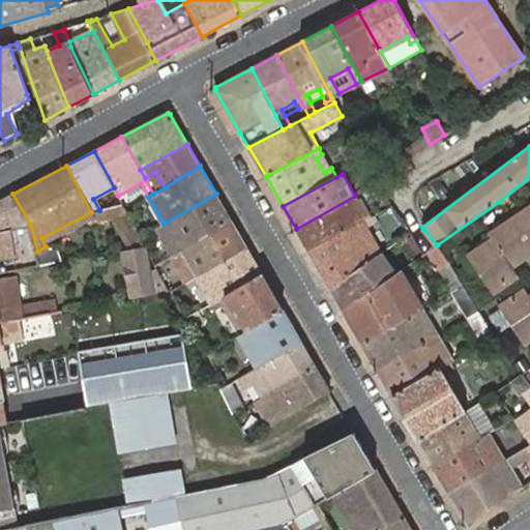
[(0,200),(0,232),(11,230),(31,226),(12,194),(0,200)]
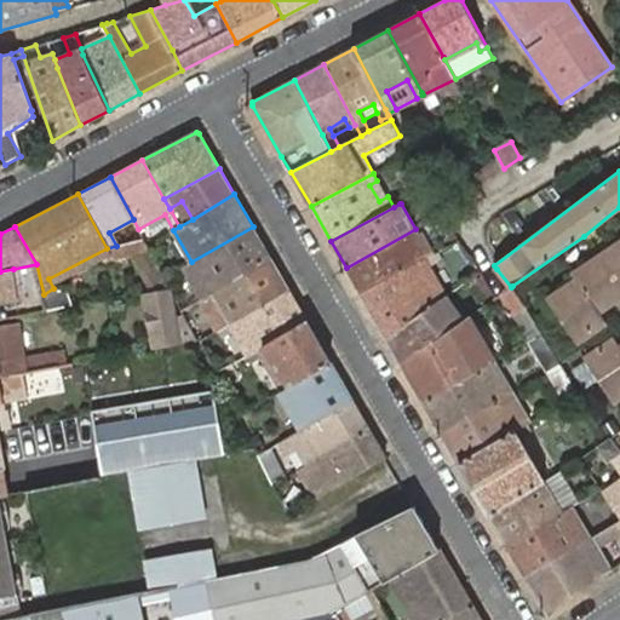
[(271,258),(253,227),(191,262),(187,264),(205,296),(211,293),(271,258)]
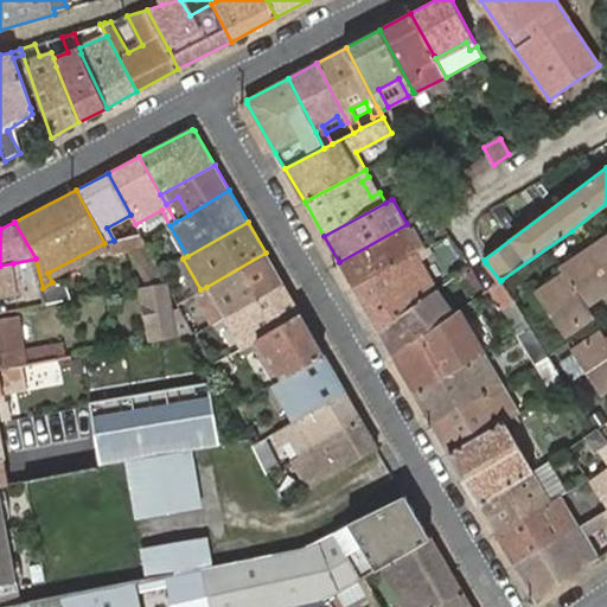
[(339,262),(353,287),(417,253),(425,249),(420,240),(414,243),(406,248),(398,237),(408,232),(410,231),(407,224),(339,262)]
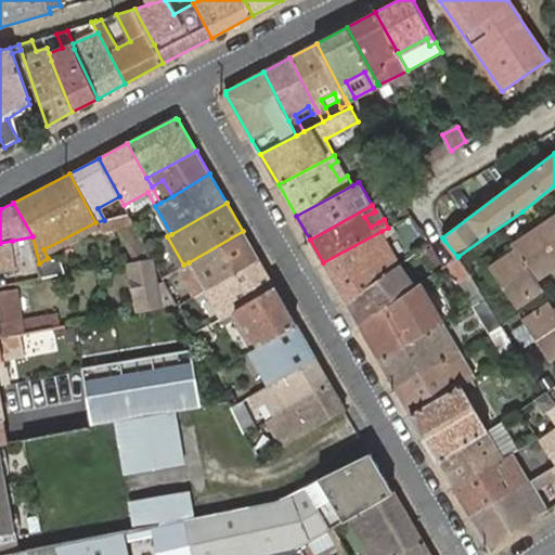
[(371,227),(378,222),(373,213),(364,217),(371,227)]
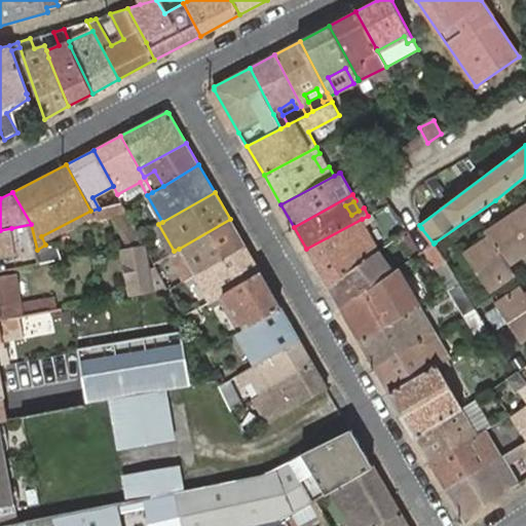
[(126,212),(124,209),(122,202),(99,209),(90,211),(95,217),(118,213),(126,212)]
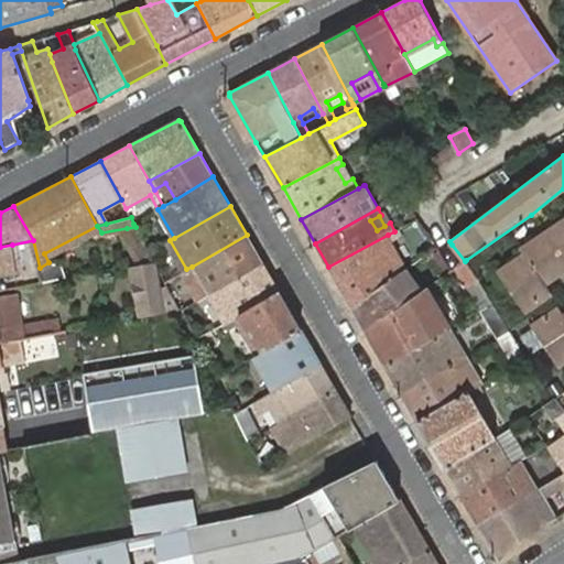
[(563,221),(549,232),(563,256),(563,221)]
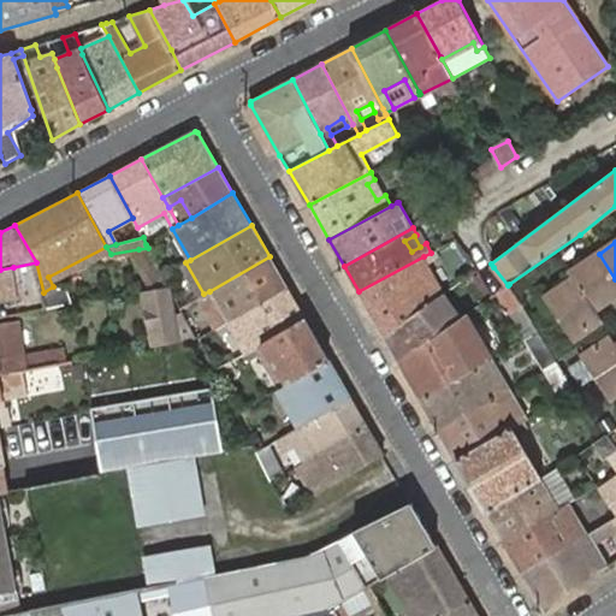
[(164,276),(148,248),(138,249),(159,288),(169,286),(164,276)]
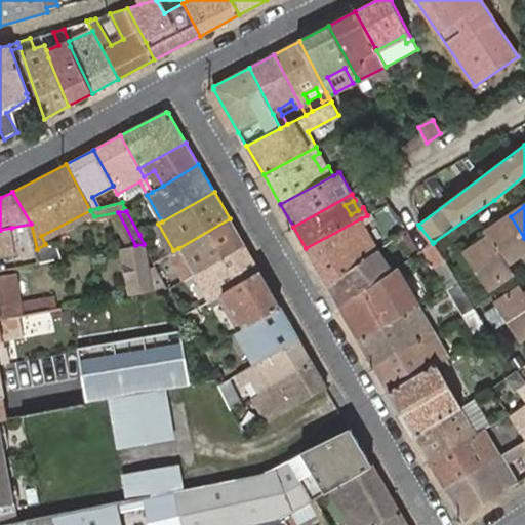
[(486,232),(490,237),(509,264),(524,252),(524,238),(511,216),(486,232)]
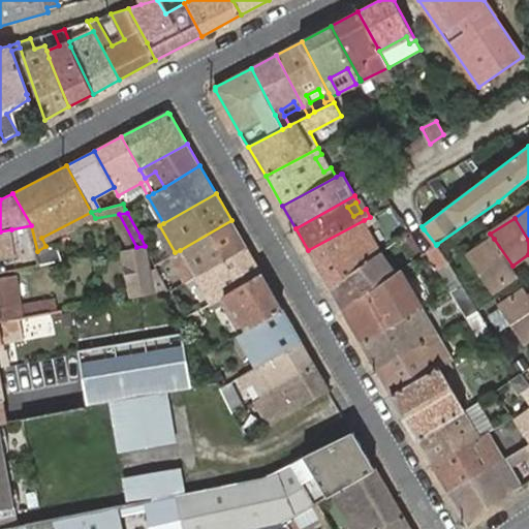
[(246,246),(231,220),(180,250),(175,252),(172,254),(187,281),(194,277),(195,276),(246,246)]
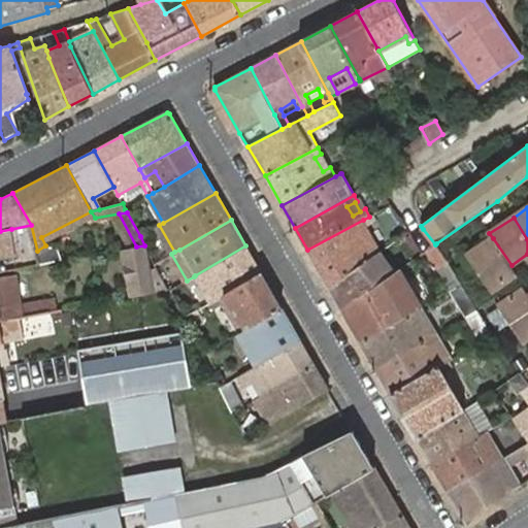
[(307,250),(330,287),(380,252),(381,252),(377,246),(369,252),(363,241),(372,236),(363,220),(307,250)]
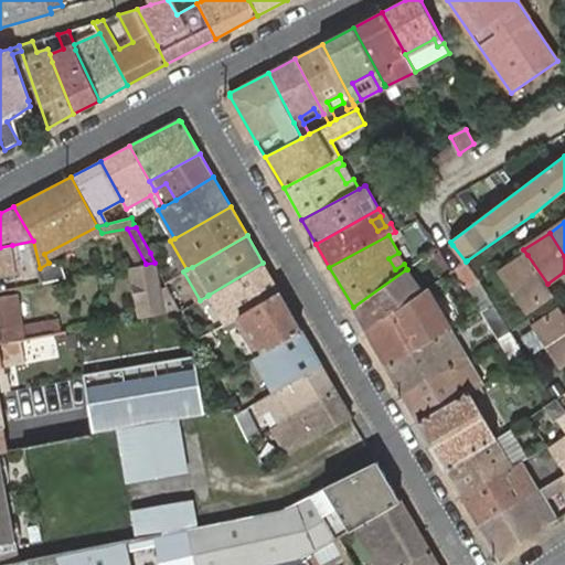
[(0,273),(16,270),(12,245),(0,247),(0,273)]
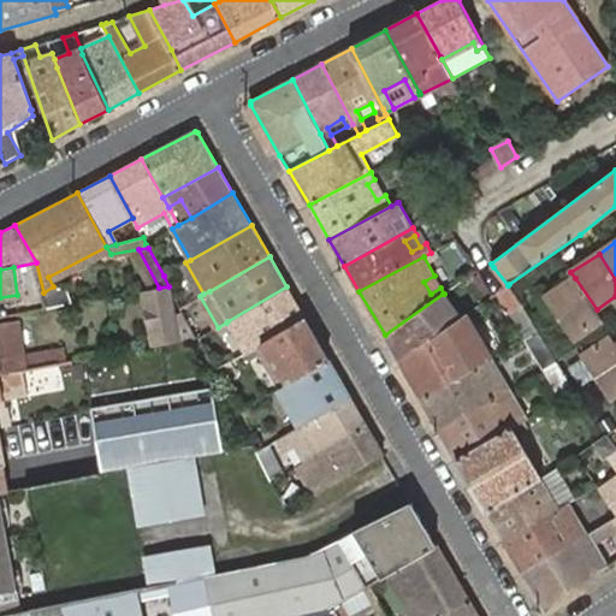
[(484,274),(496,292),(508,285),(493,267),(484,274)]
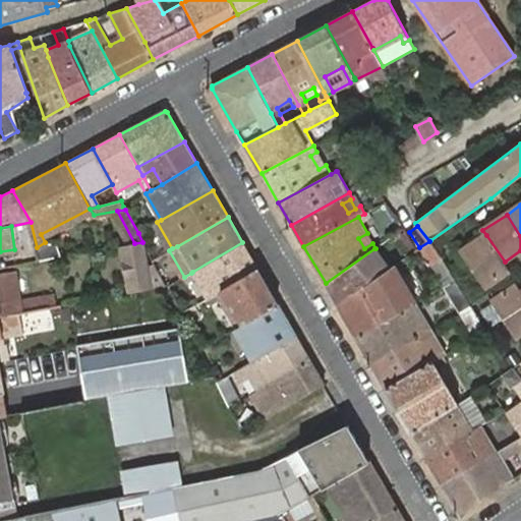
[(364,248),(372,243),(367,233),(358,238),(364,248)]
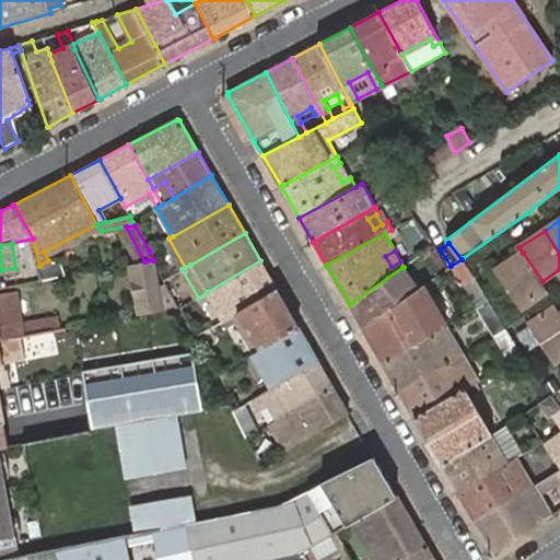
[(543,281),(523,253),(497,270),(521,308),(549,291),(543,281)]
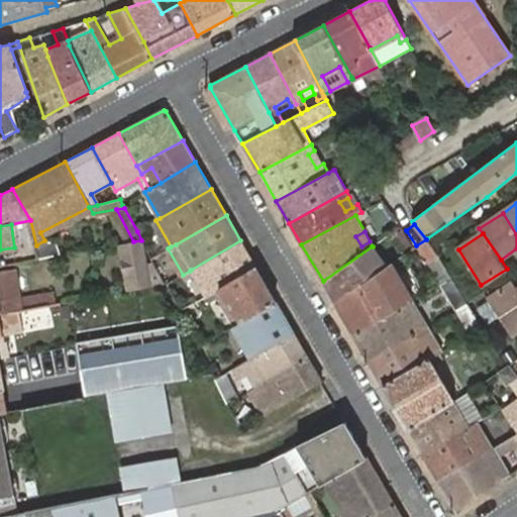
[(426,239),(416,245),(426,260),(436,252),(427,238),(426,239)]
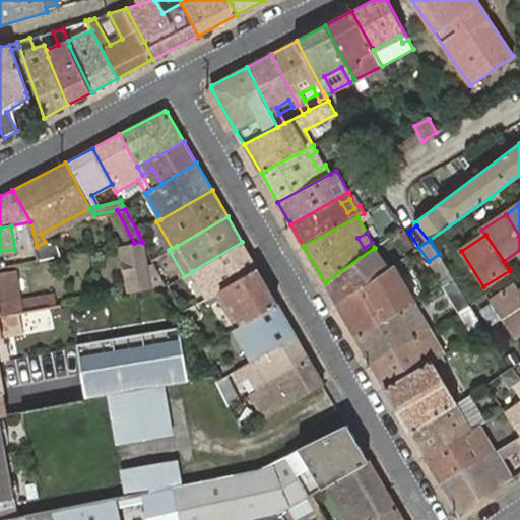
[(147,262),(142,242),(134,243),(124,245),(121,246),(130,293),(152,288),(147,262)]
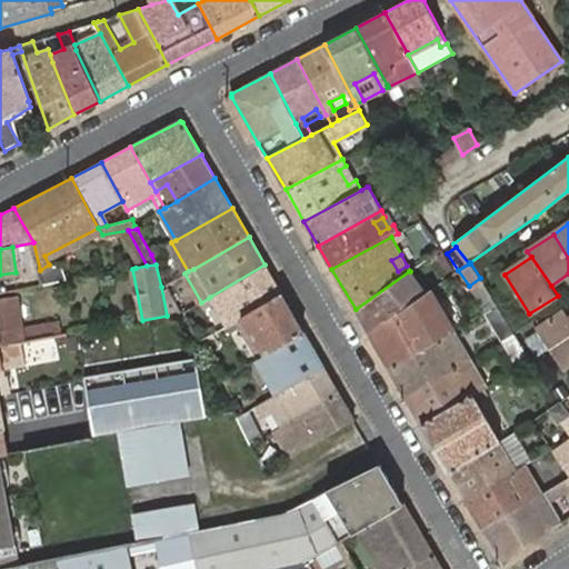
[(282,293),(265,265),(210,297),(209,298),(226,326),(235,321),(282,293)]
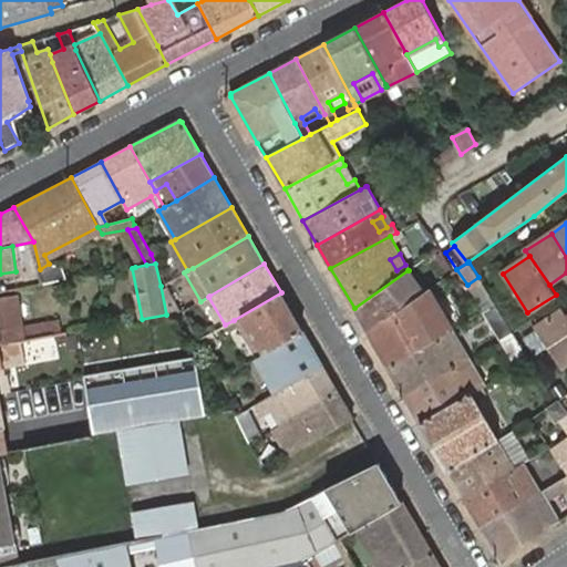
[(354,308),(368,333),(423,294),(409,270),(408,270),(354,308)]
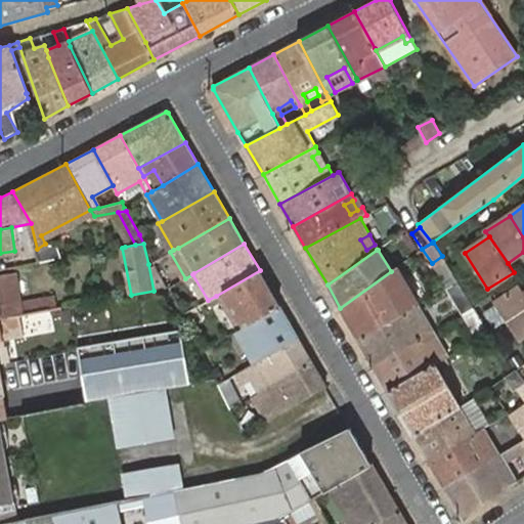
[(442,256),(432,263),(447,288),(451,286),(457,281),(443,257),(442,256)]
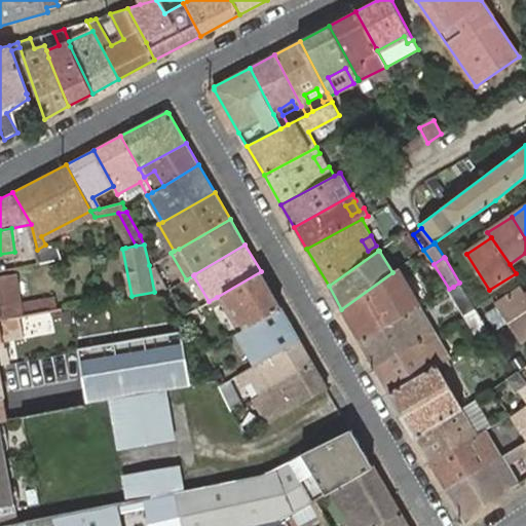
[(167,289),(155,264),(149,265),(154,292),(167,289)]
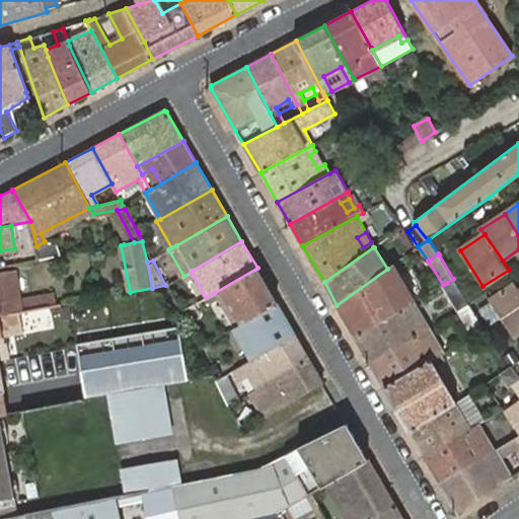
[(337,305),(355,336),(414,302),(392,265),(387,269),(337,305)]
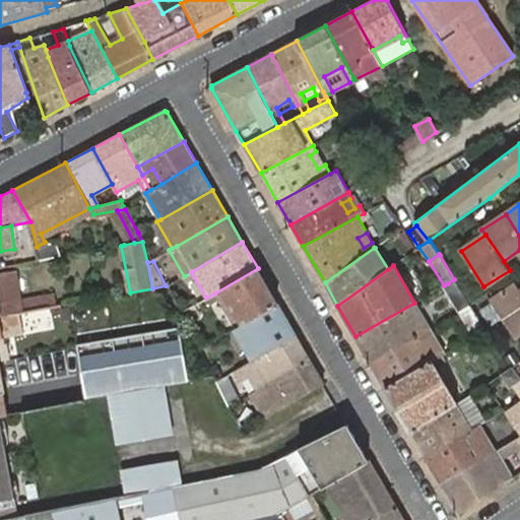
[(278,304),(258,268),(214,294),(235,328),(278,304)]
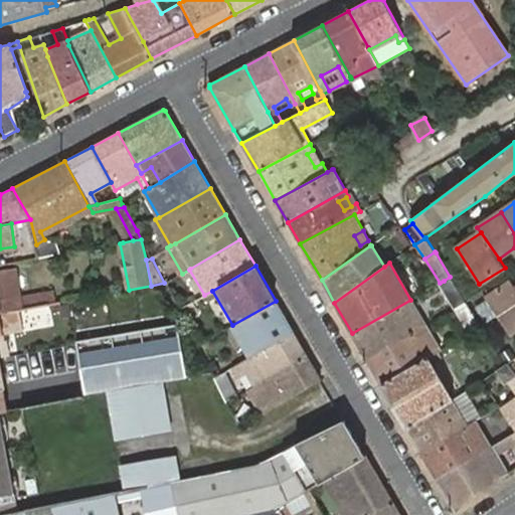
[(0,270),(0,313),(20,310),(18,298),(15,276),(9,276),(8,269),(0,270)]
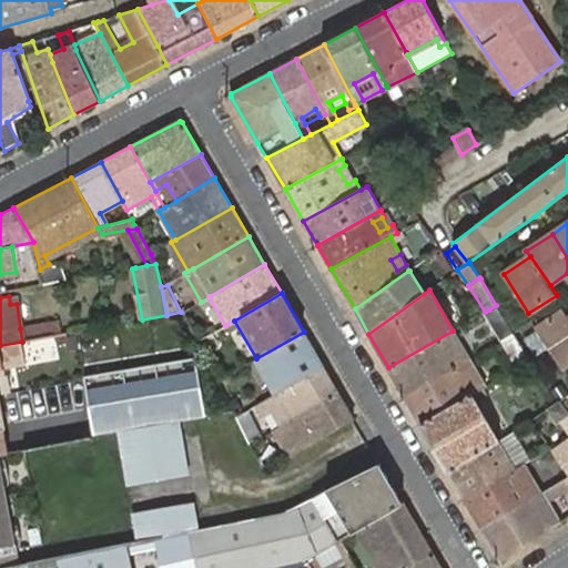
[(489,310),(485,312),(489,321),(501,314),(496,305),(489,310)]
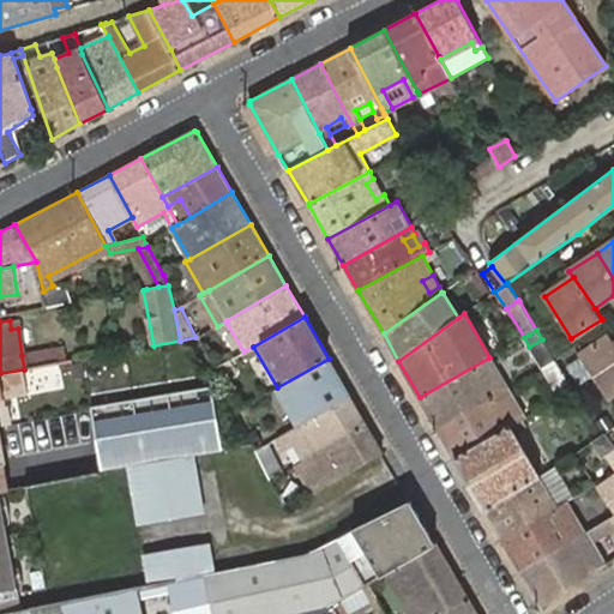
[(609,397),(613,393),(613,341),(611,336),(581,355),(609,397)]
